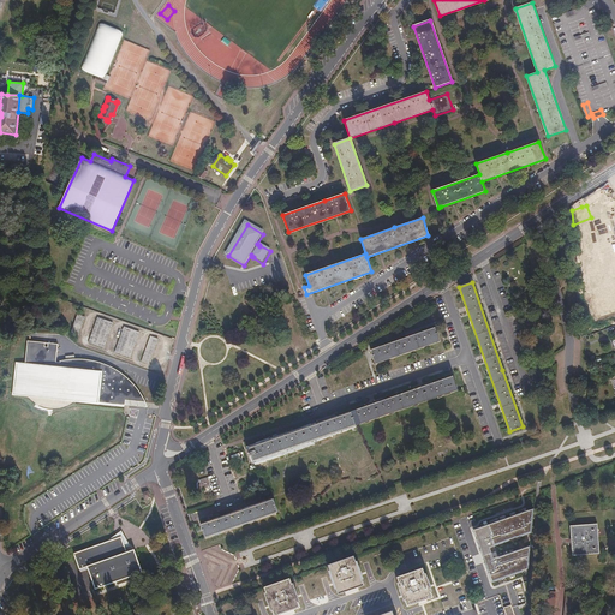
[(78,336),(85,316),(77,314),(71,333),(78,336)]
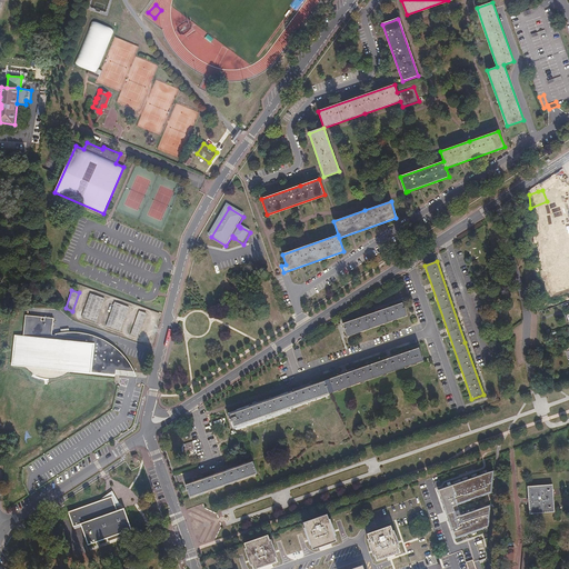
[(545,300),(562,299),(561,290),(545,291),(545,300)]
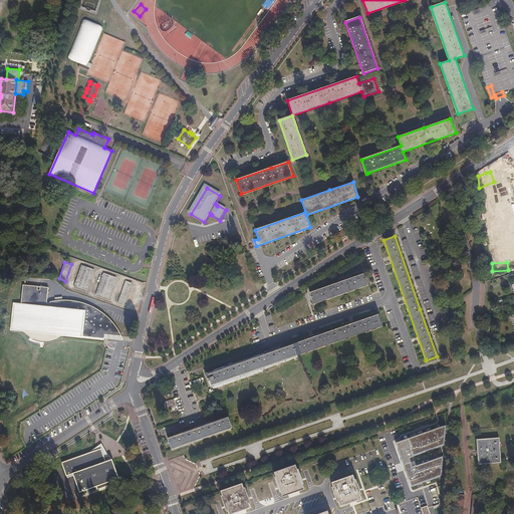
[(87,291),(94,269),(81,265),(74,286),(87,291)]
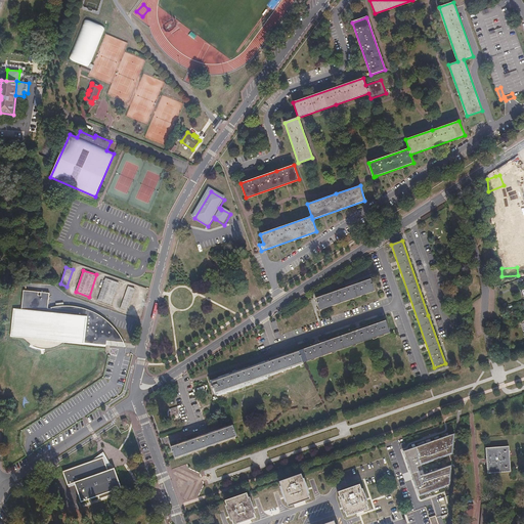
[(111,305),(119,282),(105,278),(98,300),(111,305)]
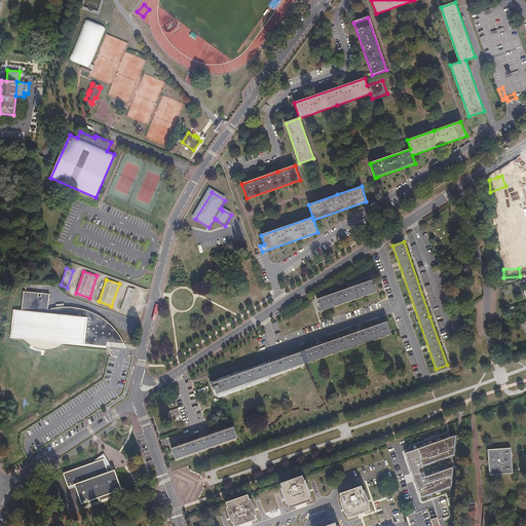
[(376,292),(372,280),(358,286),(317,299),(322,311),(376,292)]
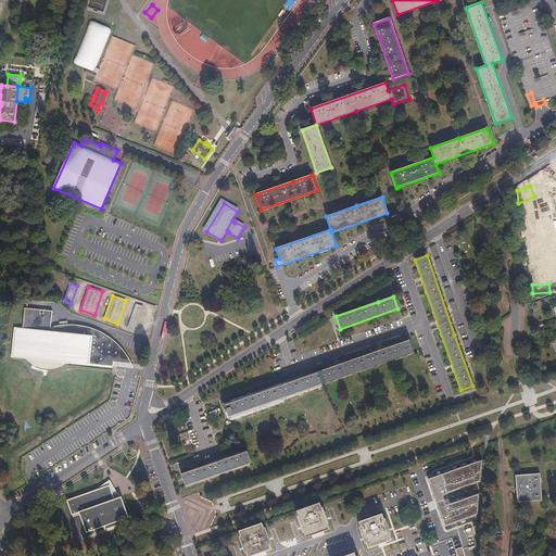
[(135,329),(143,306),(136,303),(128,327),(135,329)]
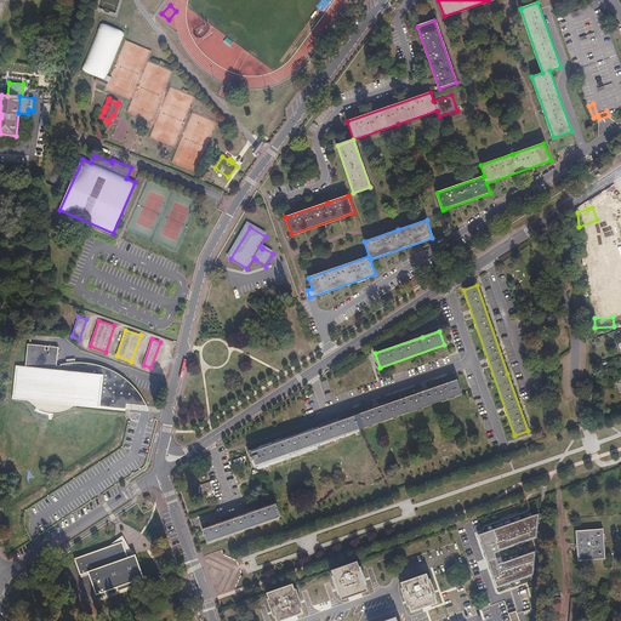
[(61,366),(57,365),(58,347),(28,345),(26,369),(18,369),(15,398),(126,409),(127,404),(147,406),(141,396),(132,385),(125,379),(119,374),(112,370),(112,371),(109,371),(109,369),(98,365),(85,363),(70,363),(61,365),(61,366)]
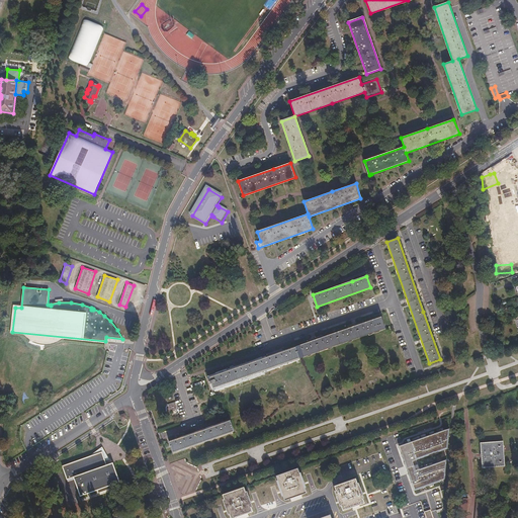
[(381,317),(299,345),(304,357),(333,347),(385,328),(381,317)]
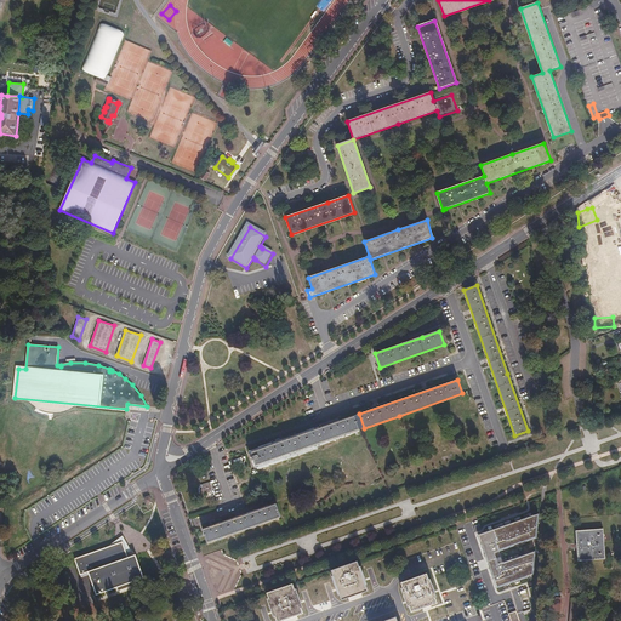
[(364,428),(359,414),(320,428),(251,453),(254,456),(251,457),(252,461),(255,460),(256,466),(364,428)]
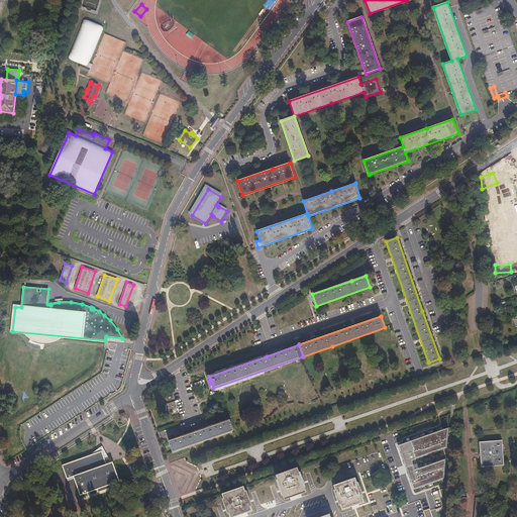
[(233,431),(229,419),(197,431),(169,441),(173,452),(233,431)]
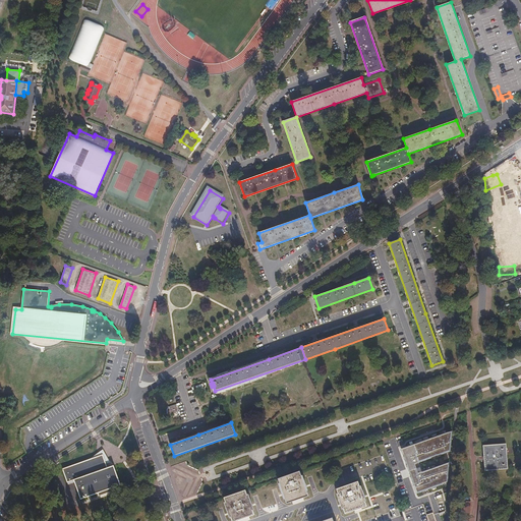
[(485,471),(508,469),(508,457),(507,444),(484,446),(485,471)]
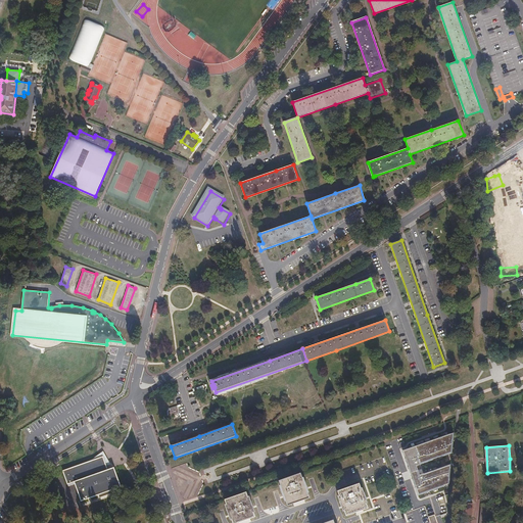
[(60,463),(67,483),(63,484),(67,495),(80,491),(80,489),(120,475),(110,450),(107,452),(105,447),(60,463)]
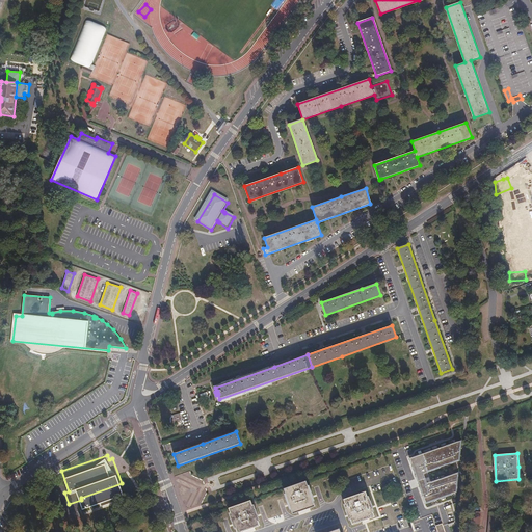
[(307,481),(285,488),(287,494),(286,495),(289,505),(290,505),(294,514),(316,506),(312,497),(314,497),(312,490),(311,491),(307,481)]
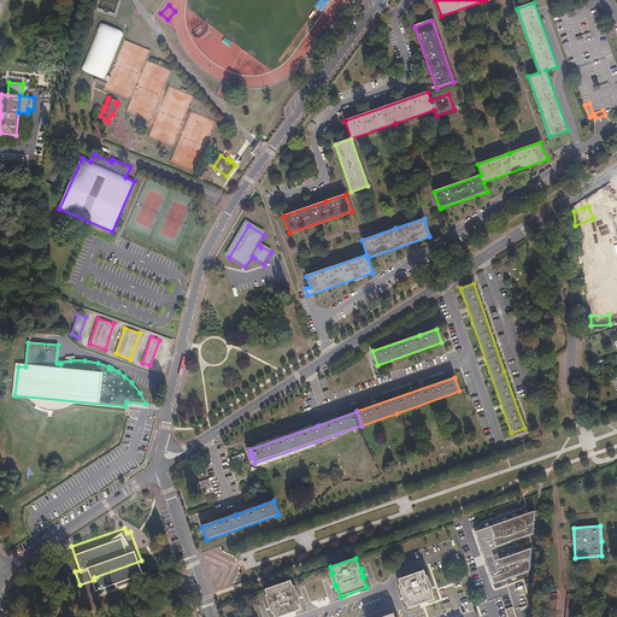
[(406,597),(410,609),(435,599),(432,588),(433,588),(430,581),(429,582),(424,570),(400,580),(401,585),(400,586),(404,598),(406,597)]
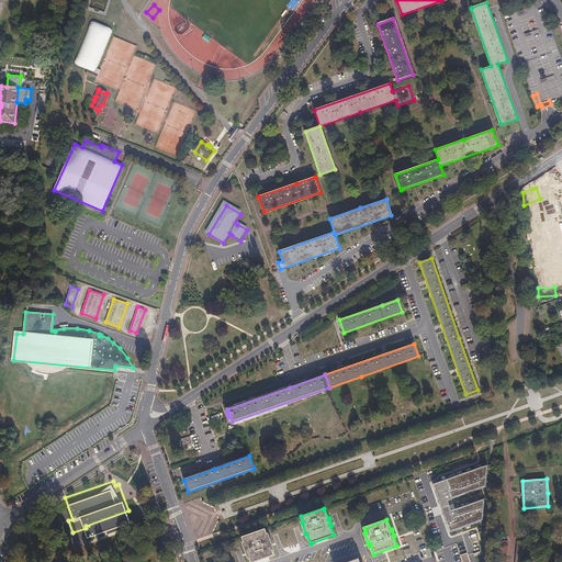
[(266,529),(243,537),(245,542),(243,542),(247,553),(248,553),(251,561),(255,561),(274,555),(271,546),(273,544),(269,534),(268,534),(266,529)]
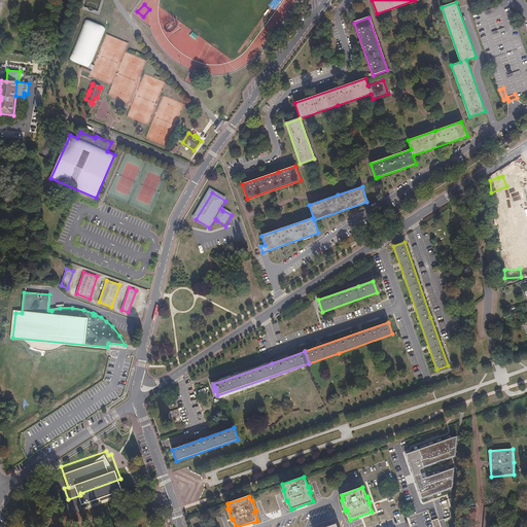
[(473,526),(476,507),(468,507),(467,526),(473,526)]
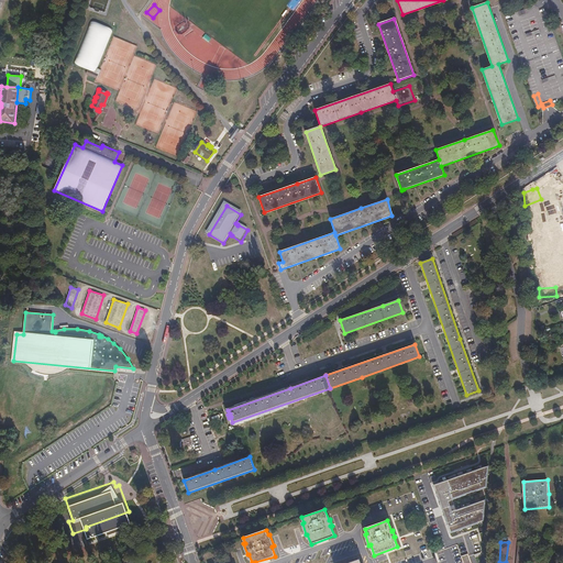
[(516,562),(523,562),(526,542),(518,542),(516,562)]
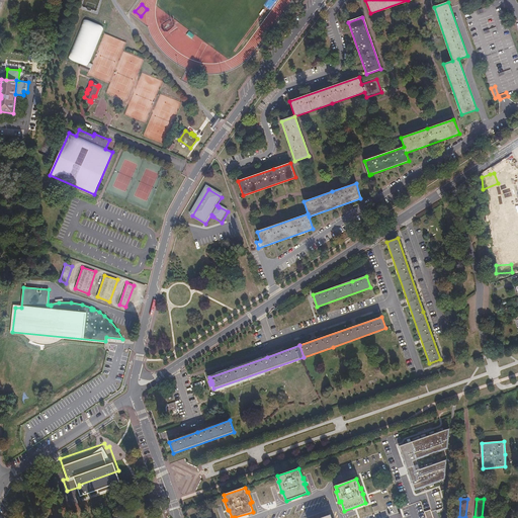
[(433,517),(431,509),(424,511),(426,517),(433,517)]
